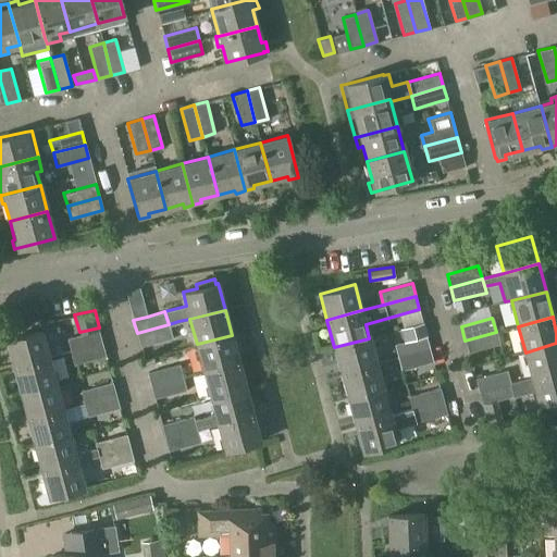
[(169,324),(137,333),(140,346),(172,337),(169,324)]
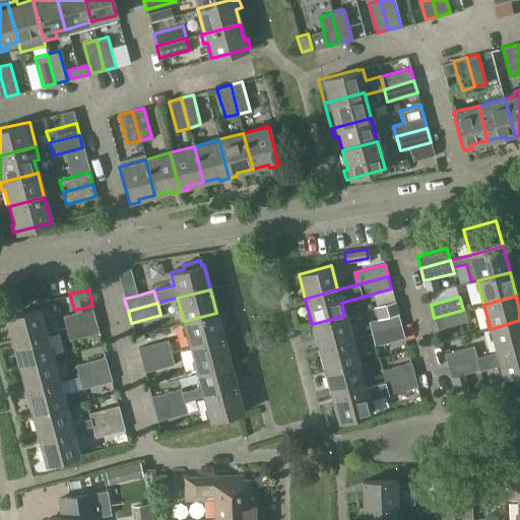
[(65,328),(94,320),(91,307),(62,316),(65,328)]
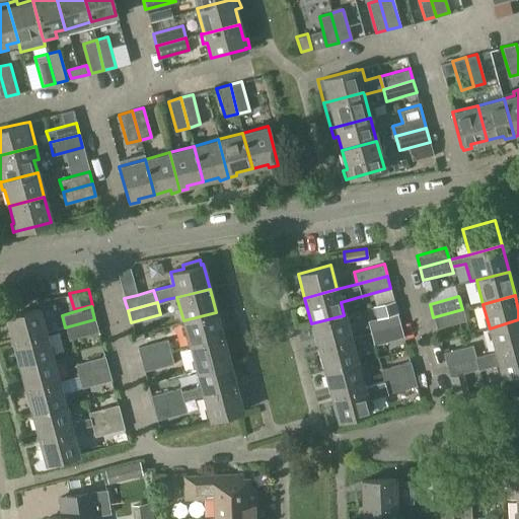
[(13,342),(46,332),(39,307),(6,316),(13,342)]
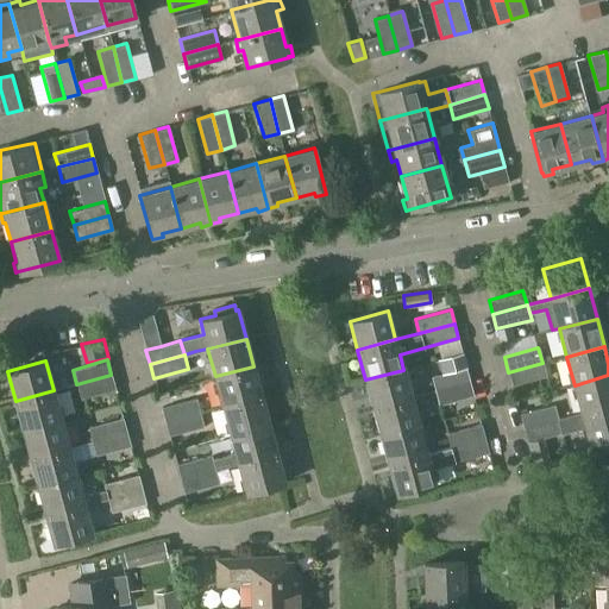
[(542,363),(508,372),(512,384),(546,375),(542,363)]
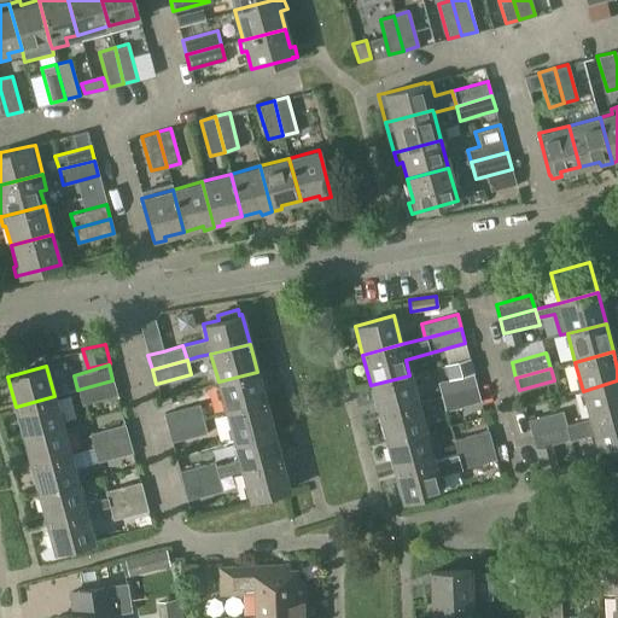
[(257,372),(219,382),(226,410),(264,400),(257,372)]
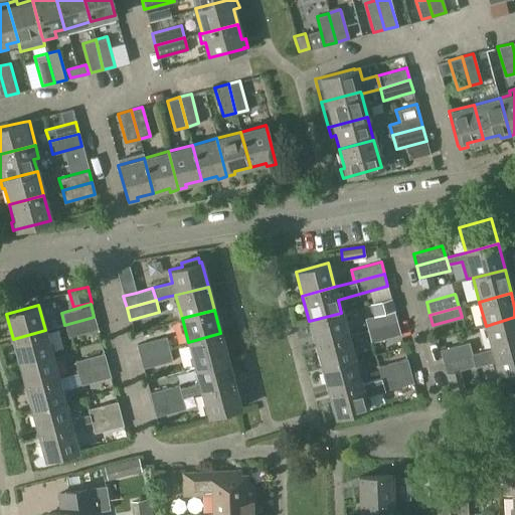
[(367,331),(397,324),(393,310),(364,318),(367,331)]
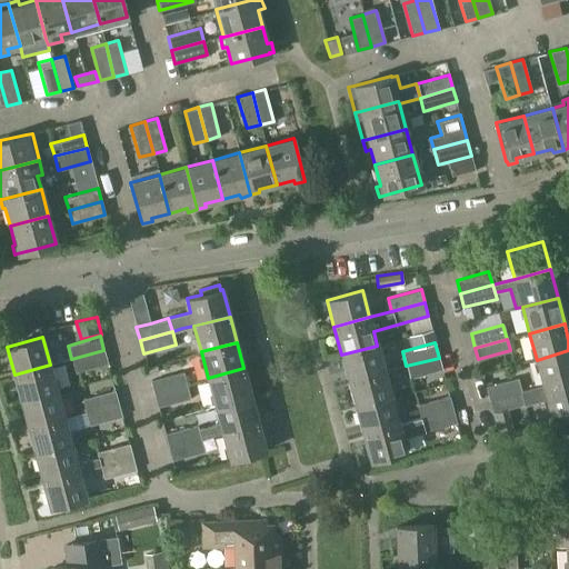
[(349,381),(385,372),(377,346),(341,355),(349,381)]
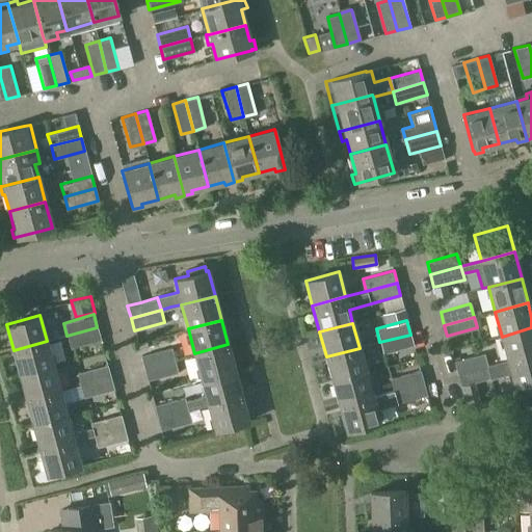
[(97,327),(67,336),(70,348),(100,340),(97,327)]
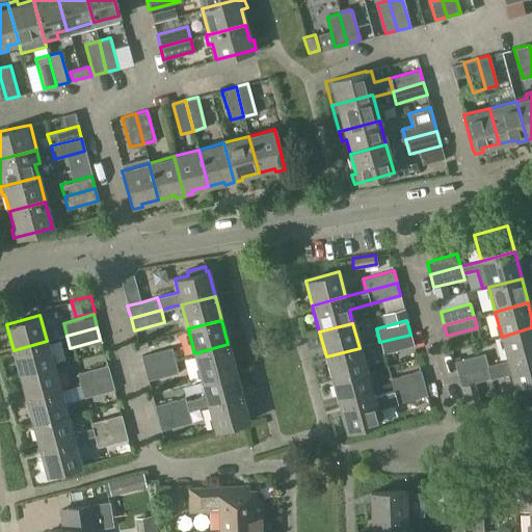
[(508,361),(531,354),(531,327),(502,337),(508,361)]
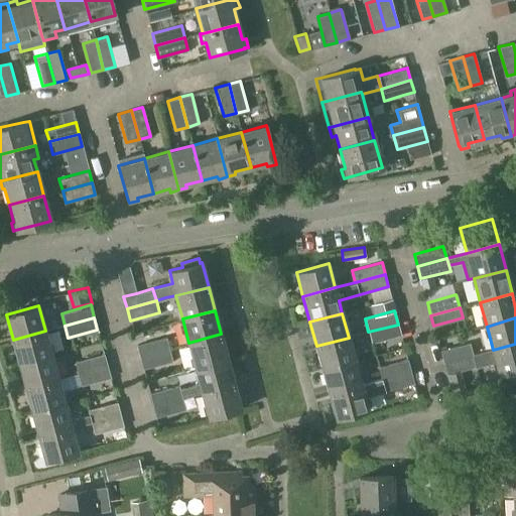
[(398,325),(368,332),(371,343),(400,335),(398,325)]
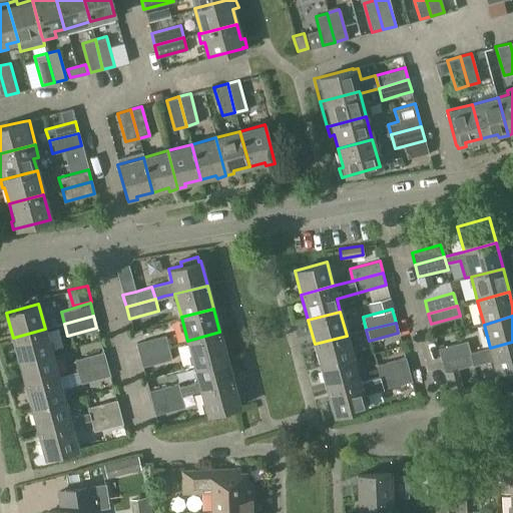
[(19,361),(51,352),(45,329),(13,338),(19,361)]
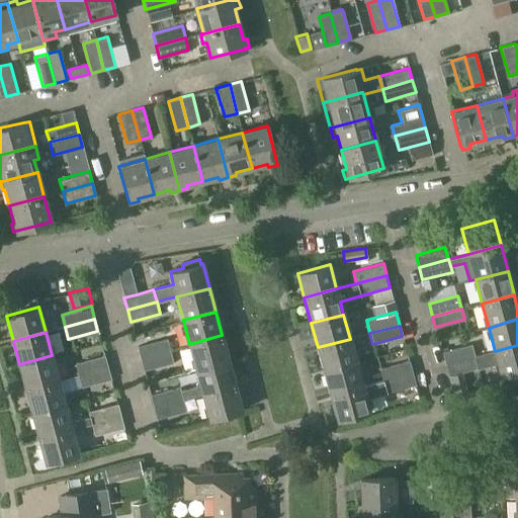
[(222,335),(189,344),(196,369),(229,361),(222,335)]
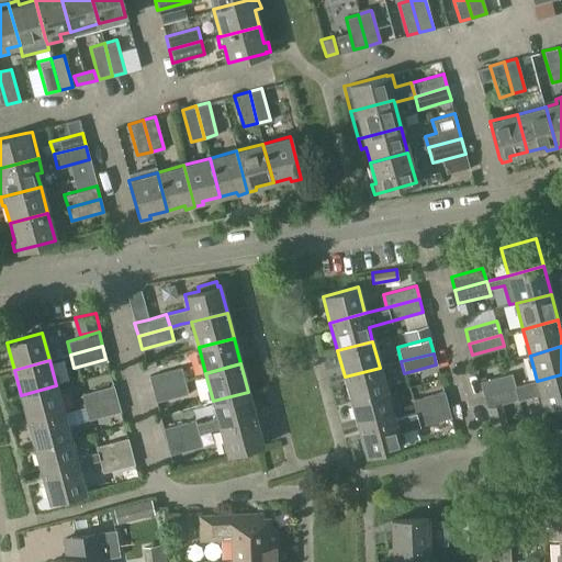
[(152,386),(183,379),(180,367),(148,375),(152,386)]
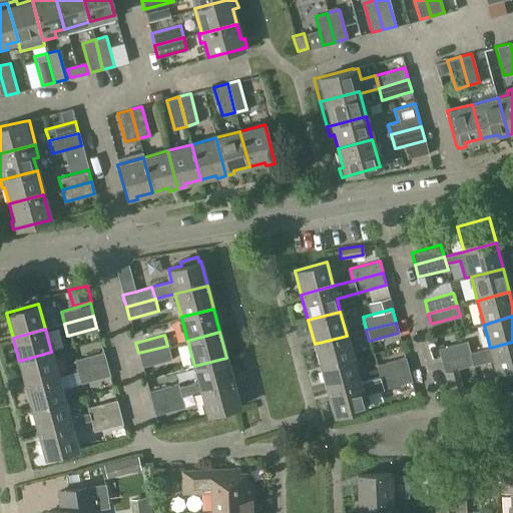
[(321,368),(353,359),(347,336),(315,344),(321,368)]
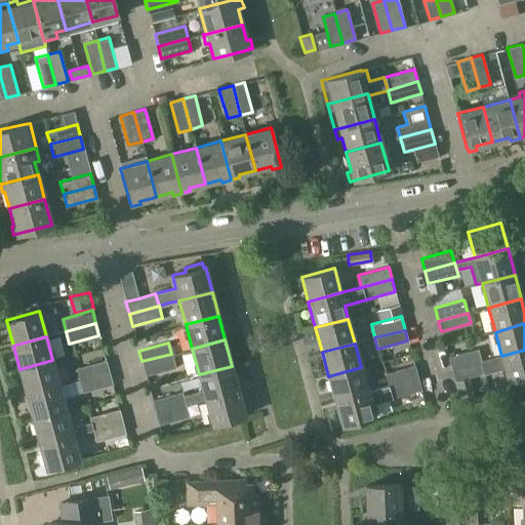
[(451,369),(481,362),(477,349),(448,356),(451,369)]
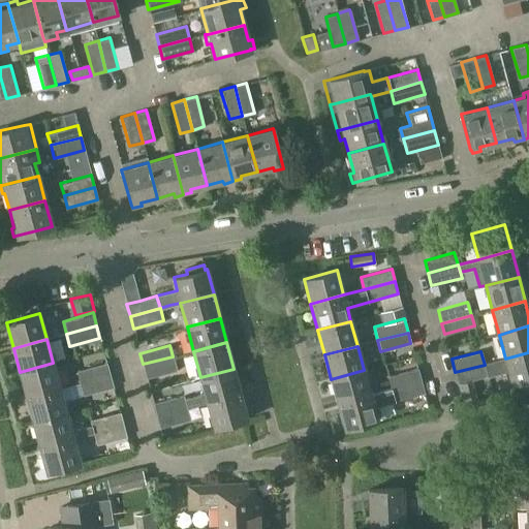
[(528,352),(505,359),(485,365),(455,372),(458,383),(508,371),(511,383),(528,378),(528,352)]
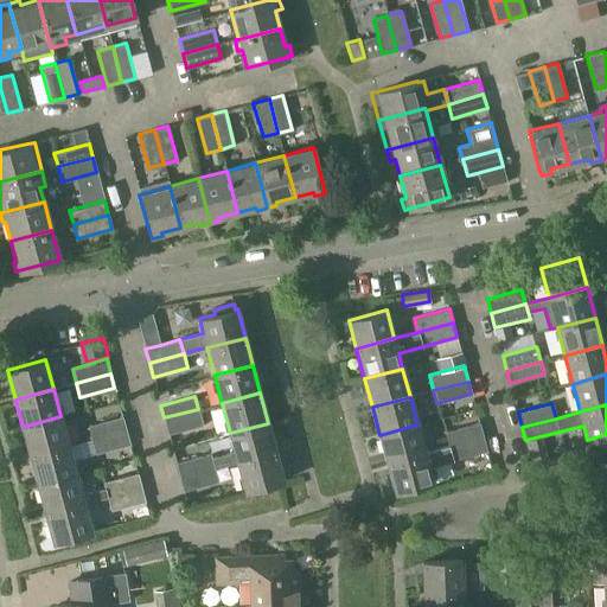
[(198,409),(164,417),(168,434),(203,425),(198,409)]
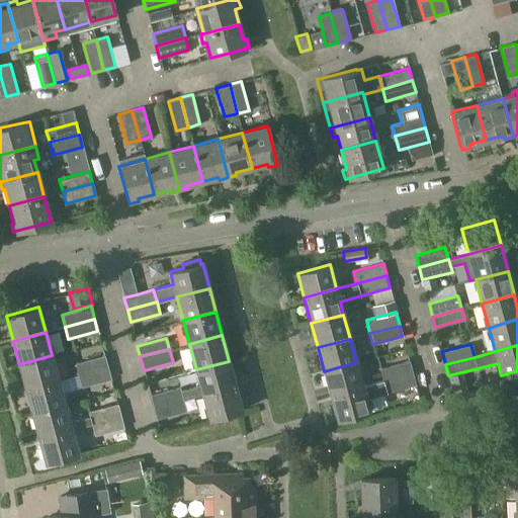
[(25,387),(58,379),(52,355),(19,364),(25,387)]
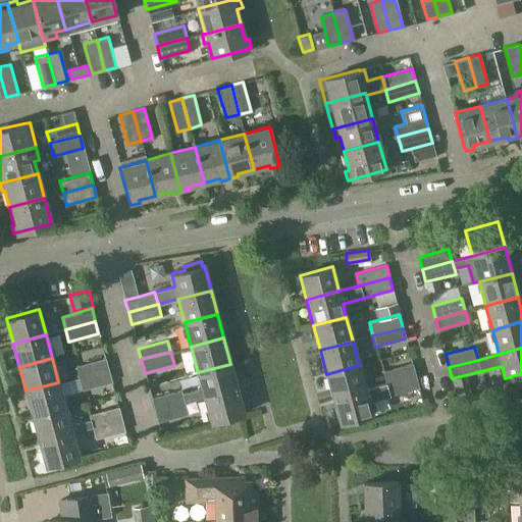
[(79,376),(108,369),(104,358),(75,366),(79,376)]
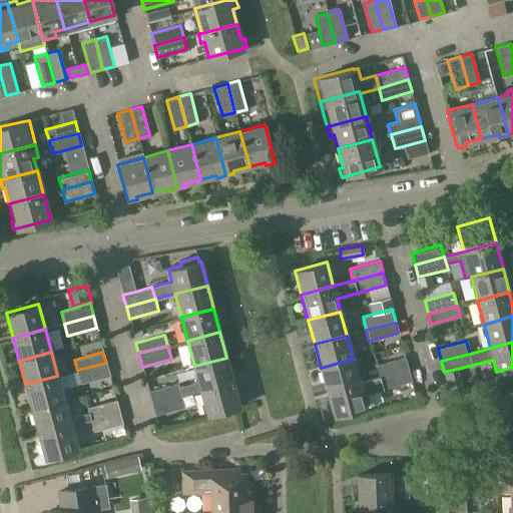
[(177,383),(148,391),(151,402),(180,394),(200,389),(232,381),(226,358),(194,366),(197,378),(195,379),(193,381),(194,384),(178,388),(177,383)]
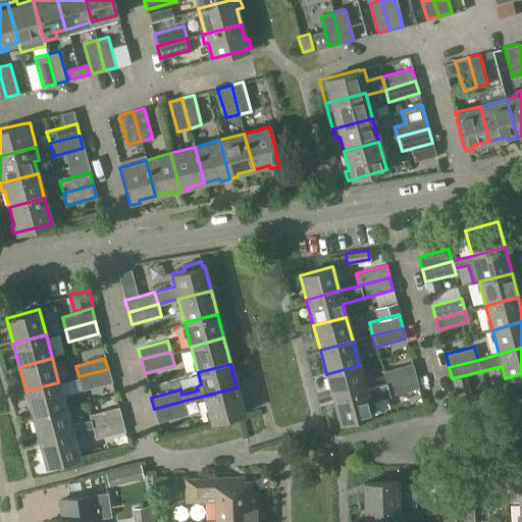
[(382,371),(385,383),(415,376),(412,364),(382,371)]
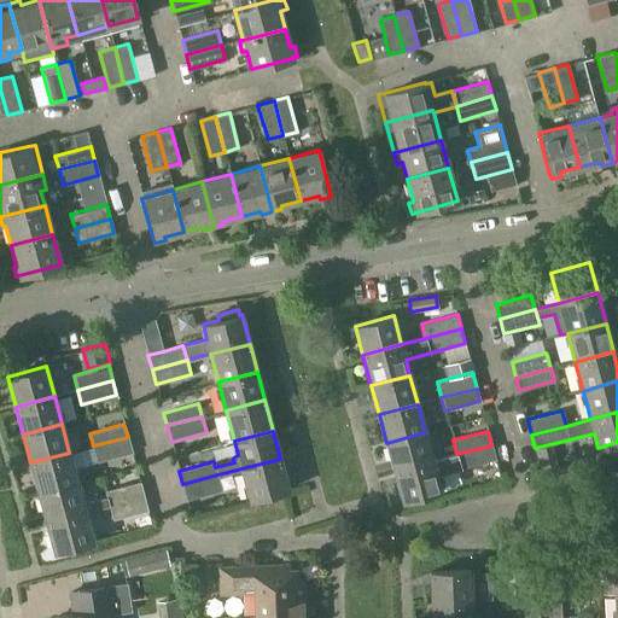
[(394,471),(432,461),(425,432),(386,443),(394,471)]
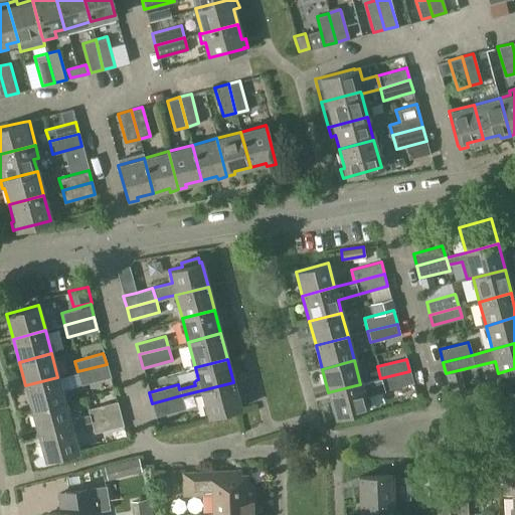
[(107,364),(77,371),(80,384),(110,377),(107,364)]
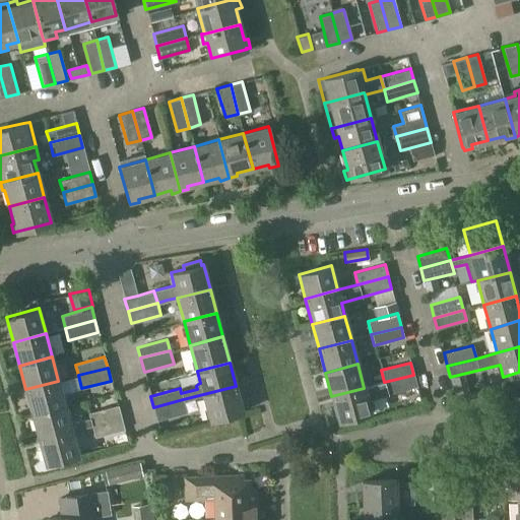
[(364,388),(331,396),(338,421),(371,412),(367,399),(416,386),(413,375),(384,383),(364,388)]
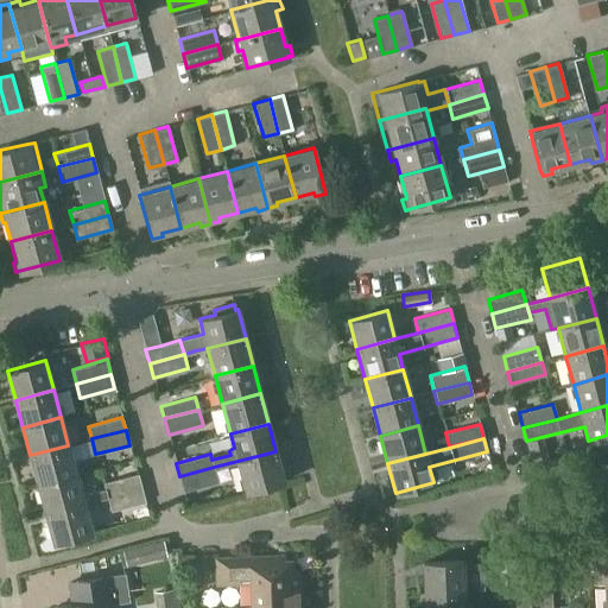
[(38,485),(76,474),(68,445),(30,455),(38,485)]
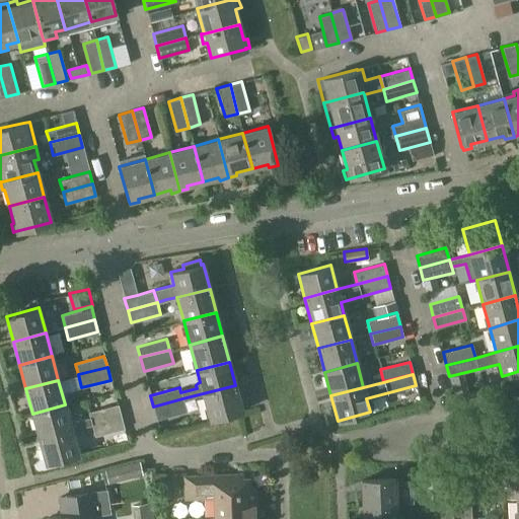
[(203,393),(182,398),(183,401),(204,395),(210,420),(242,411),(235,385),(203,393)]
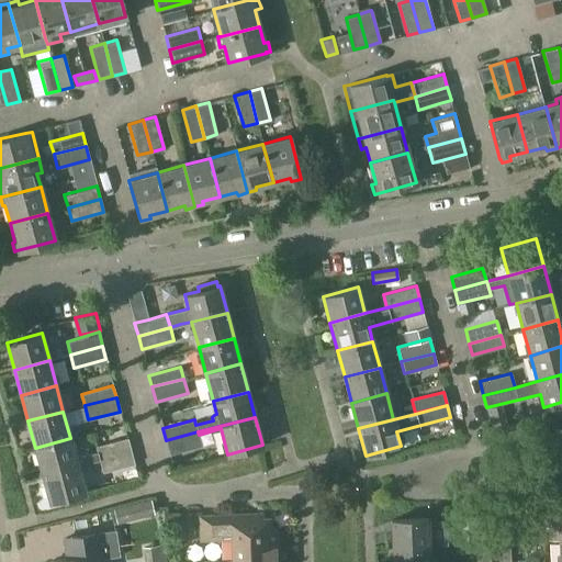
[(198,431),(166,440),(169,454),(201,446),(199,435),(198,431)]
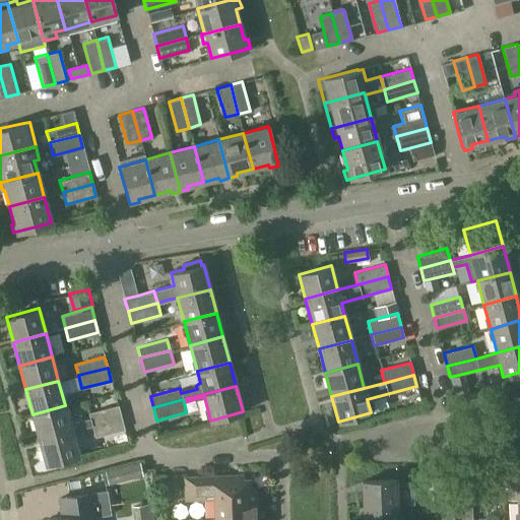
[(65,405),(33,414),(39,439),(71,430),(90,425),(121,416),(117,404),(87,412),(88,415),(69,420),(69,421),(65,405)]
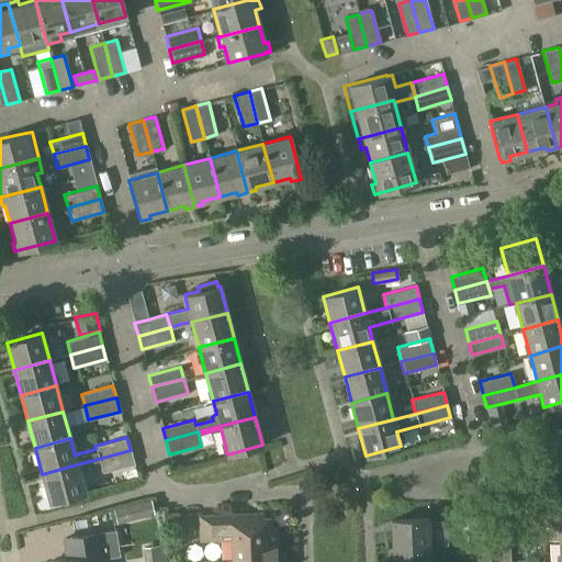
[(131,450),(98,459),(102,472),(134,463),(131,450)]
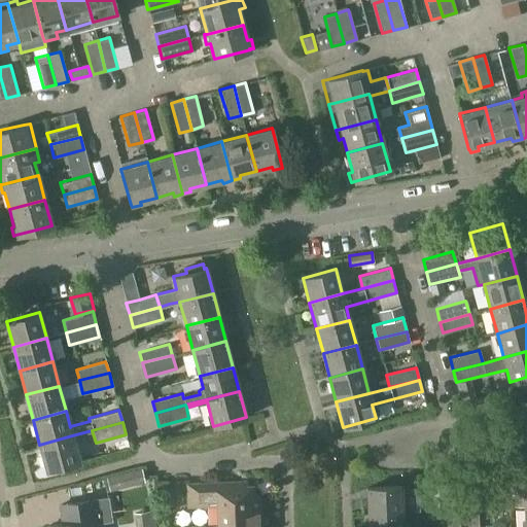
[(72,435),(39,445),(46,470),(79,461),(72,435)]
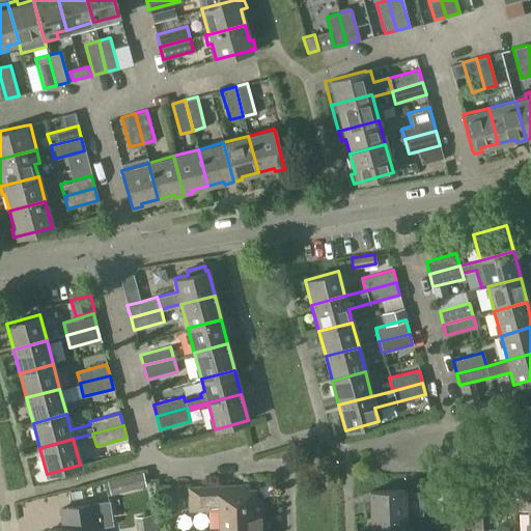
[(143,471),(118,477),(122,492),(146,485),(145,479),(143,471)]
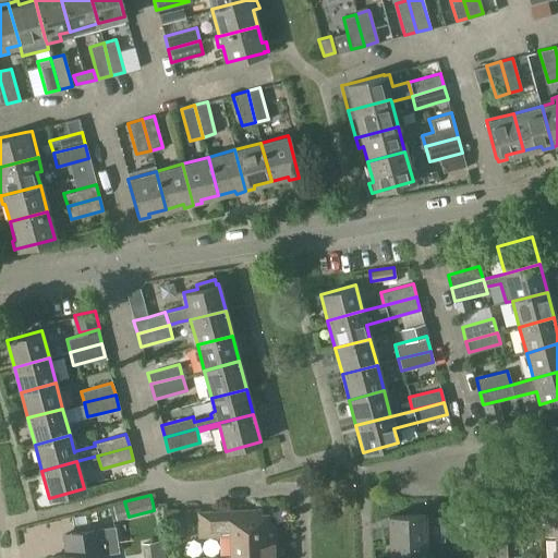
[(229,535),(230,556),(276,554),(275,528),(268,521),(259,522),(259,509),(197,512),(198,536),(229,535)]
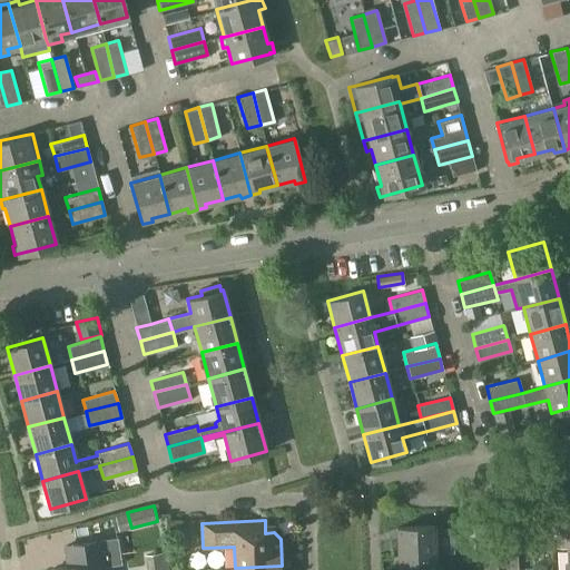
[(397,554),(434,552),(433,524),(395,527),(397,554)]
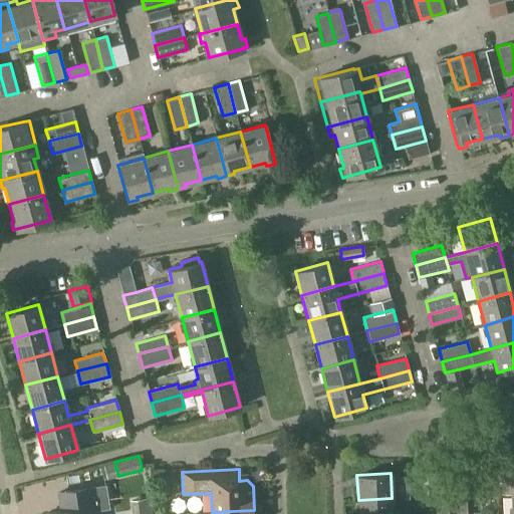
[(455,479),(455,496),(466,495),(475,495),(475,478),(455,479)]
